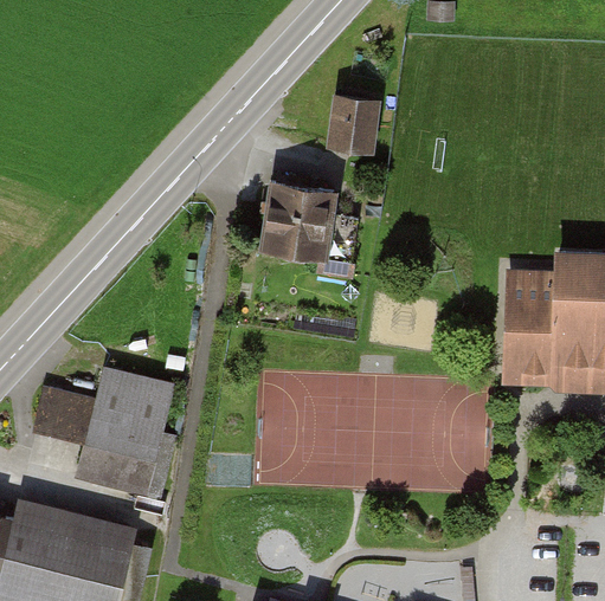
[(381,104),(334,98),(327,152),(374,157),(381,104)]
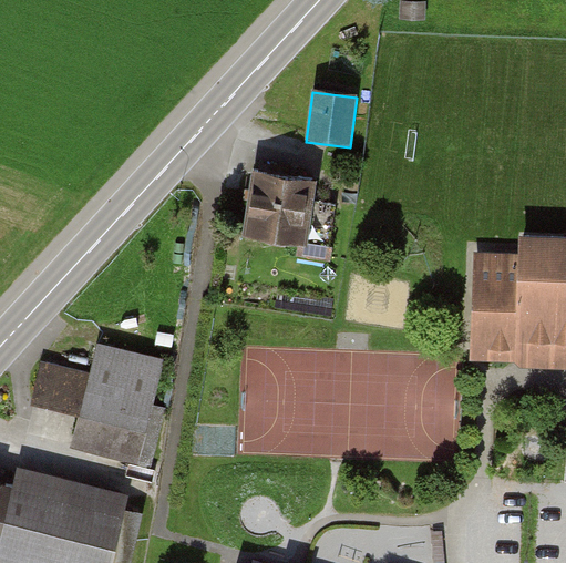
[(318,182),(251,171),(242,236),(307,247),(318,182)]
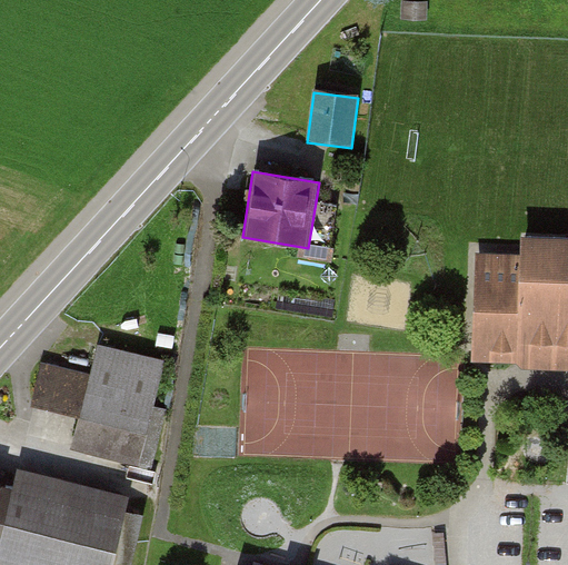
[(567,247),(522,246),(522,261),(479,259),(476,367),(567,369),(567,247)]
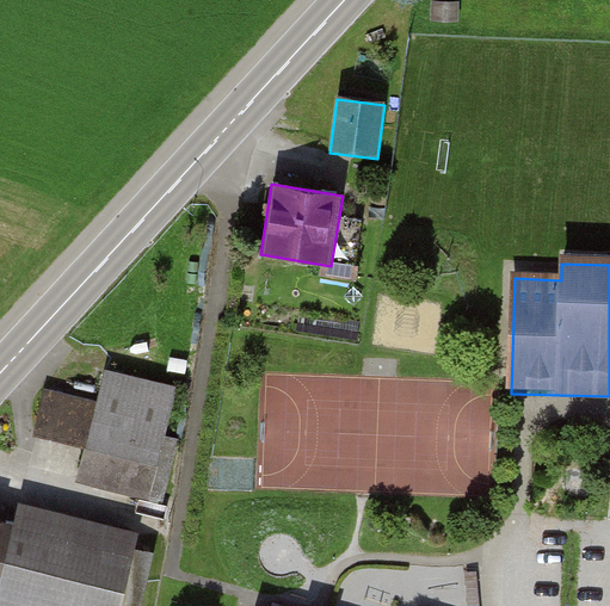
[(176,394),(108,376),(99,408),(48,394),(37,434),(88,447),(79,483),(162,505),(179,444),(164,440),(176,394)]
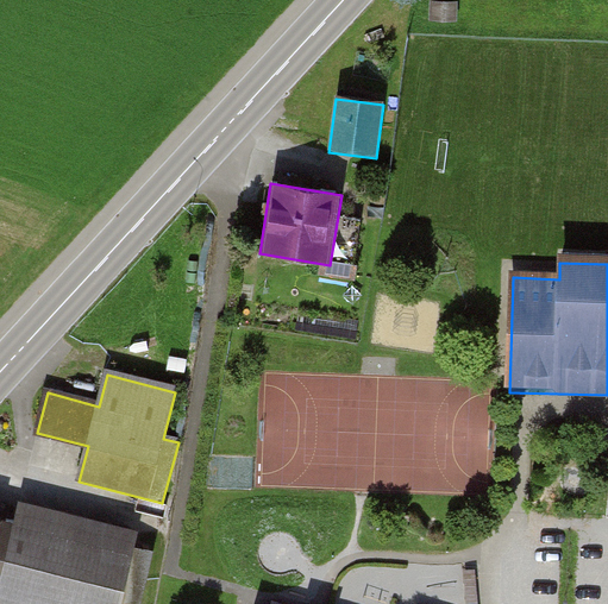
[(119,603),(137,530),(17,503),(12,522),(0,518),(0,603),(119,603)]
